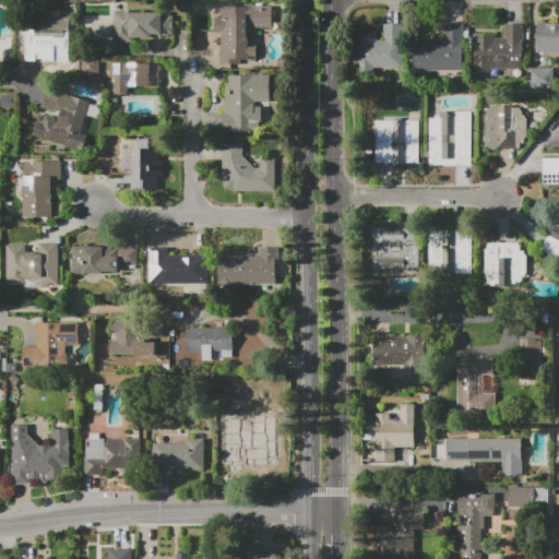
[(222,7),(273,7),(273,10),(275,10),(275,22),(273,22),(273,27),(256,27),(256,44),(258,44),(258,59),(256,59),(256,60),(247,60),(247,58),(241,58),(241,64),(222,63),(222,34),(215,34),(215,18),(222,18),(222,7)]
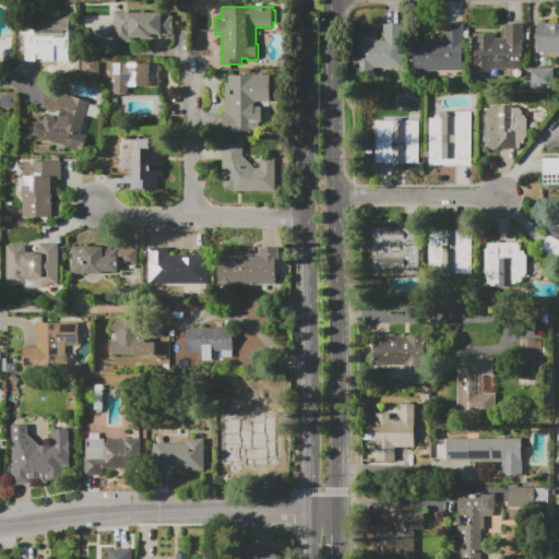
[(113,43),(113,10),(163,11),(163,14),(175,15),(174,38),(134,37),(134,43),(113,43)]
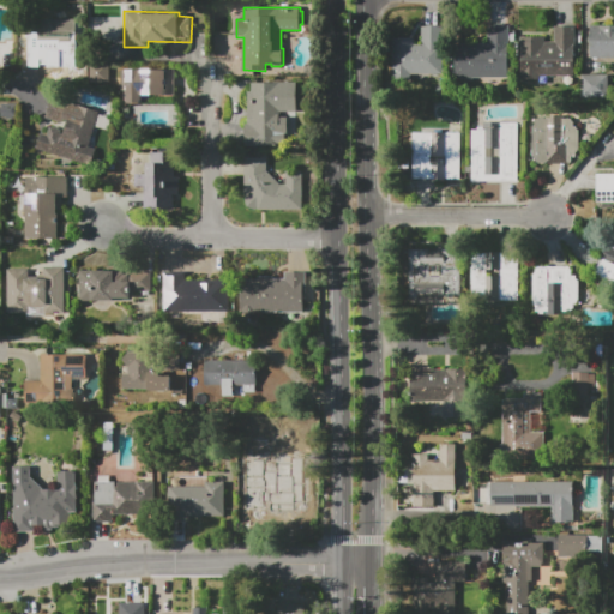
[(38,49),(38,34),(32,34),(32,19),(77,18),(78,32),(71,34),(71,49),(40,50),(40,67),(28,67),(28,49),(38,49)]
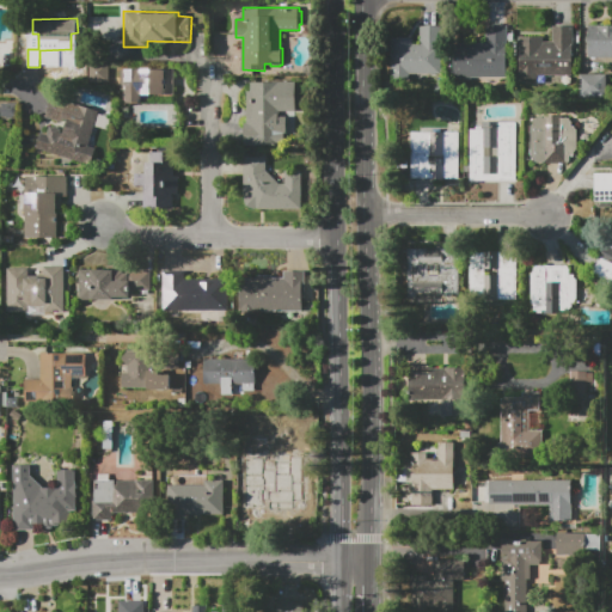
[(519,36),(544,36),(544,41),(551,41),(551,25),(573,25),(573,77),(538,77),(538,81),(518,81),(519,36)]
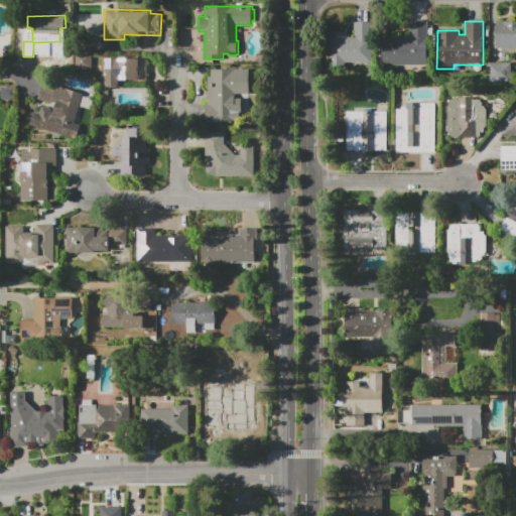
[(496,21),(515,21),(515,48),(495,48),(496,21)]
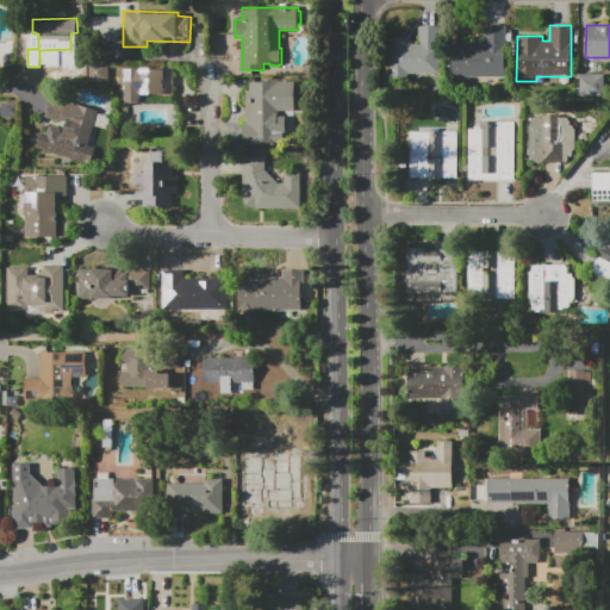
[(440,74),(409,74),(409,80),(388,80),(388,38),(412,38),(412,44),(418,44),(418,26),(441,26),(440,74)]
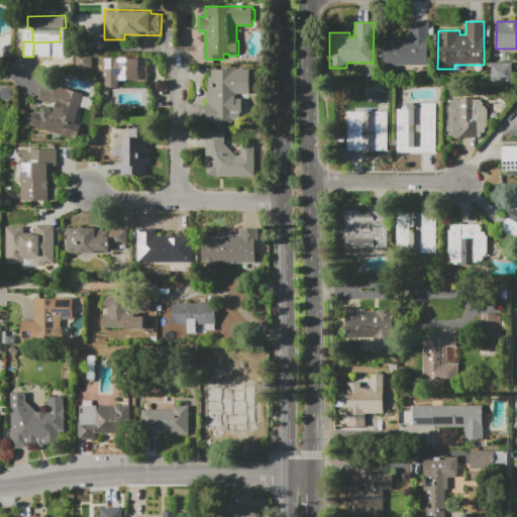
[(382,68),(382,36),(409,36),(409,22),(430,22),(430,68),(382,68)]
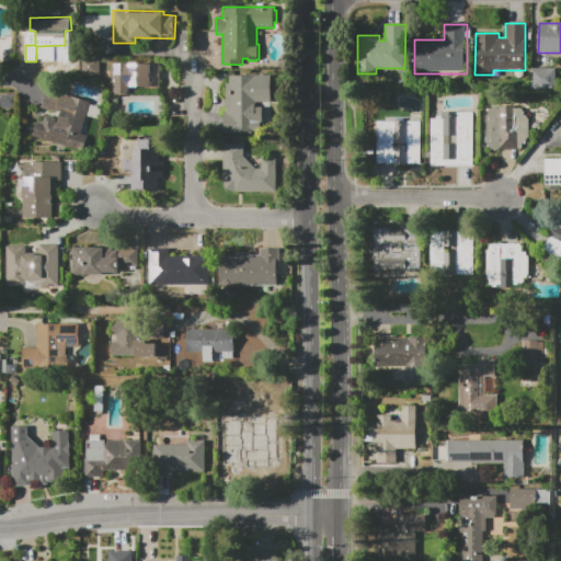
[(82,75),(82,57),(100,57),(100,75),(82,75)]
